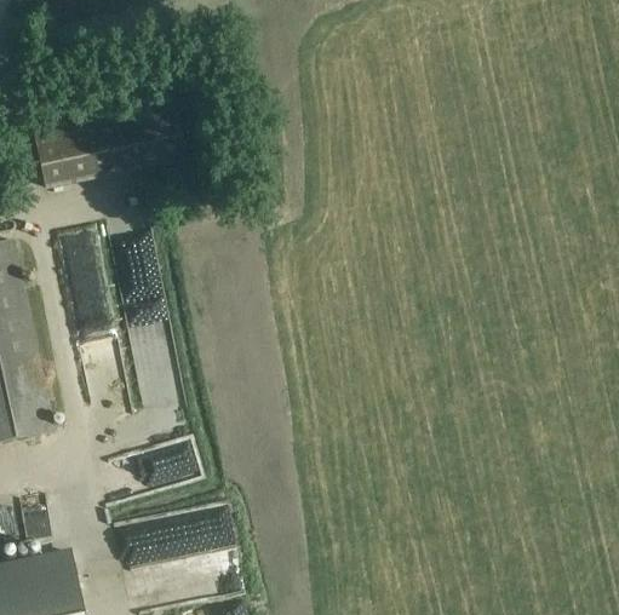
[(33,126),(39,149),(46,184),(188,154),(176,95),(33,126)]
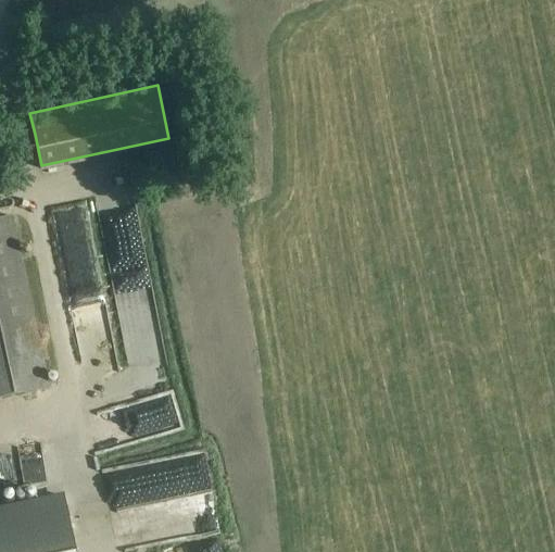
[(98,213),(60,221),(73,288),(100,283),(104,302),(75,308),(79,329),(101,325),(103,336),(118,334),(124,356),(130,355),(126,330),(152,325),(153,331),(162,330),(135,193),(96,201),(98,213)]
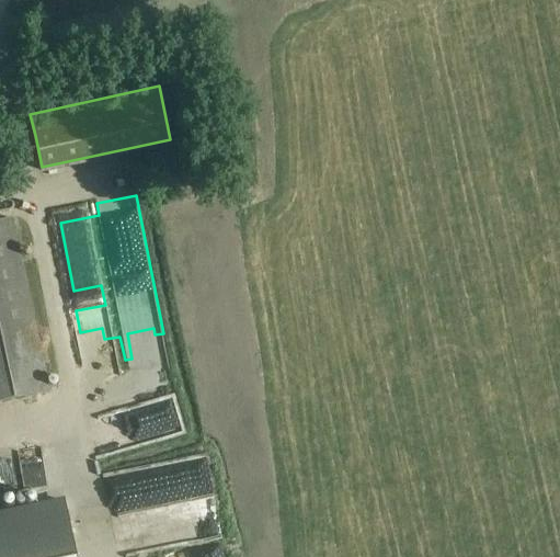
[(0,399),(49,389),(12,215),(0,217),(0,399)]
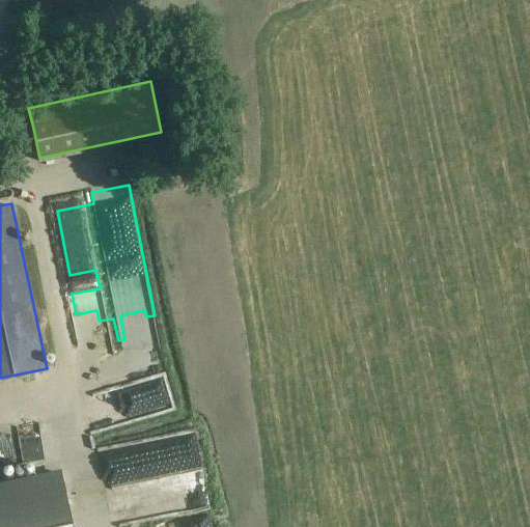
[(140,384),(141,385),(131,389),(140,416),(173,404),(163,375),(140,384)]
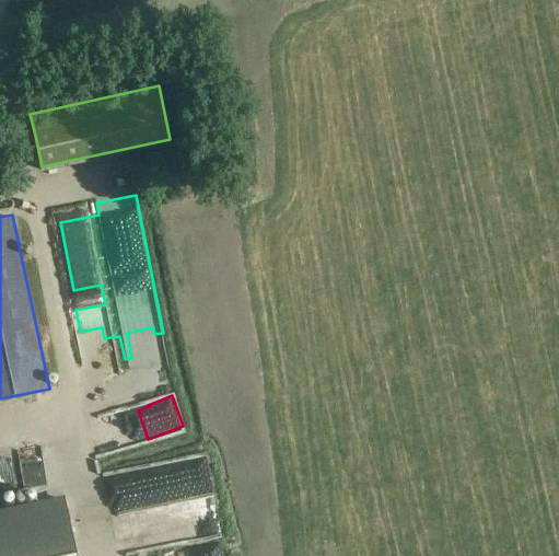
[(0,509),(0,555),(78,555),(66,496),(0,509)]
